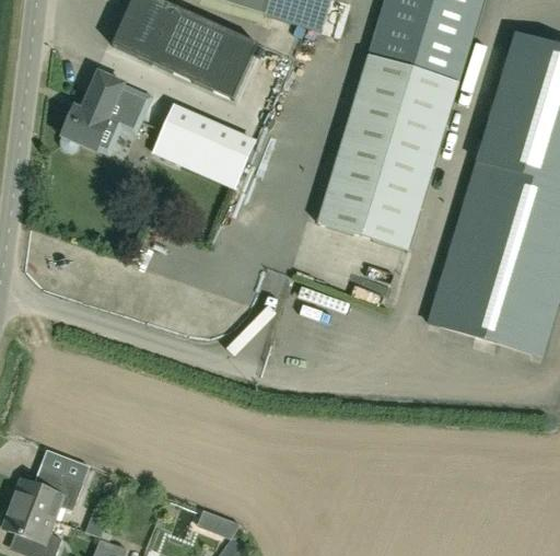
[(131,0),(112,45),(232,99),(257,43),(162,0),(131,0)]
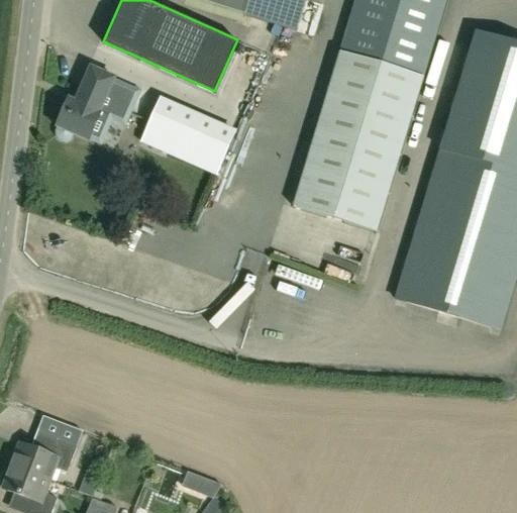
[(209,0),(244,11),(247,0),(209,0)]
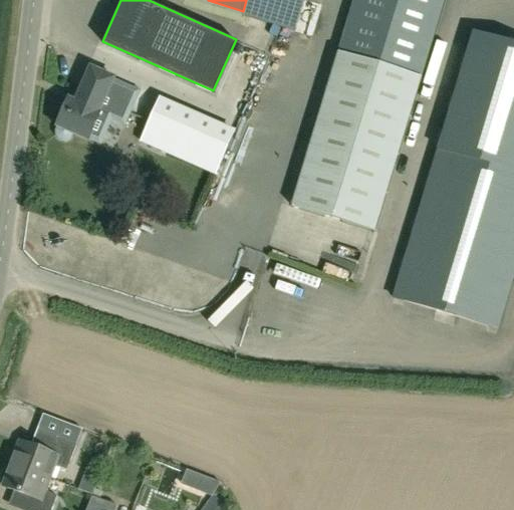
[(294,26),(302,0),(246,0),(243,11),(294,26)]
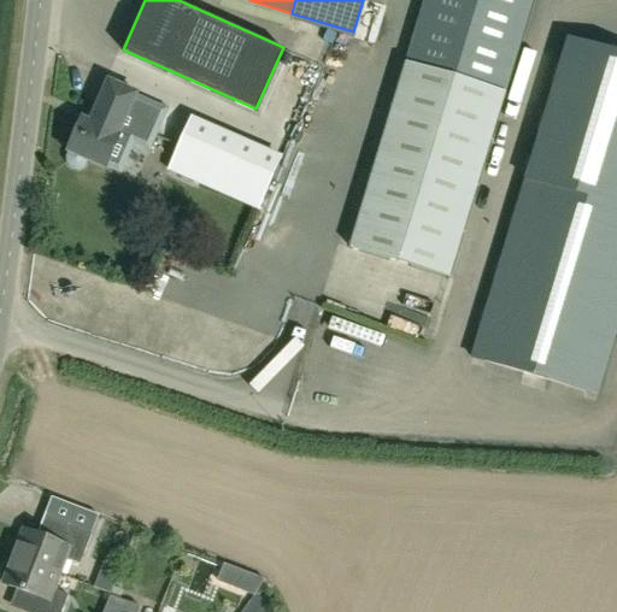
[(423,0),(407,48),(507,78),(532,0),(423,0)]
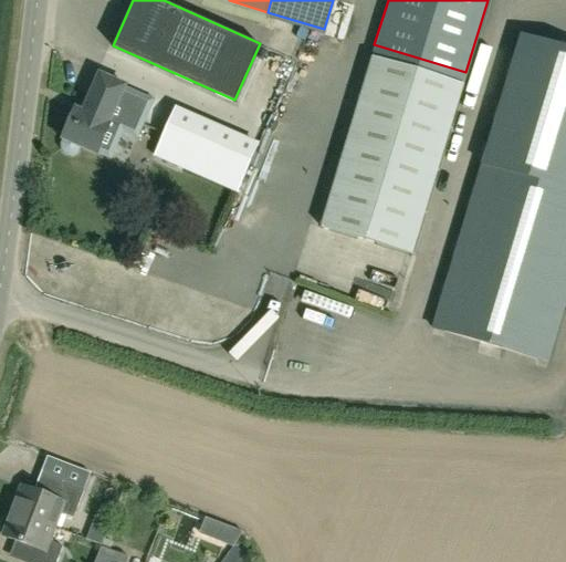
[(565,44),(521,32),(433,324),(548,358),(565,298),(565,44)]
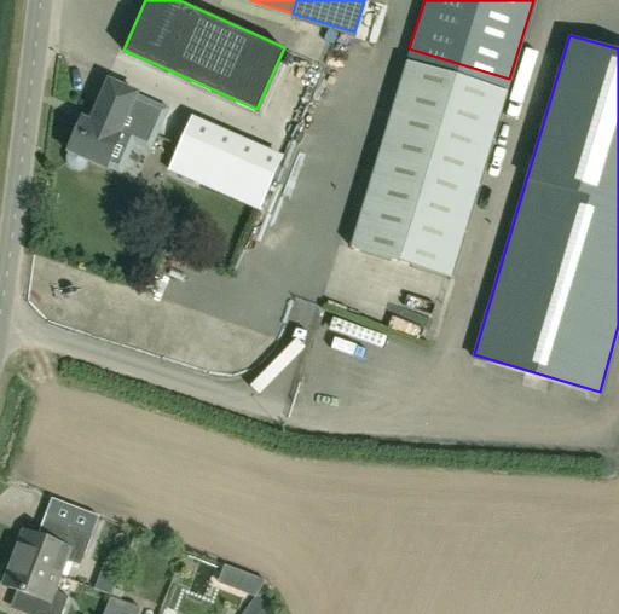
[(403,69),(350,244),(450,274),(502,105),(507,88),(509,79),(409,48),(403,69)]
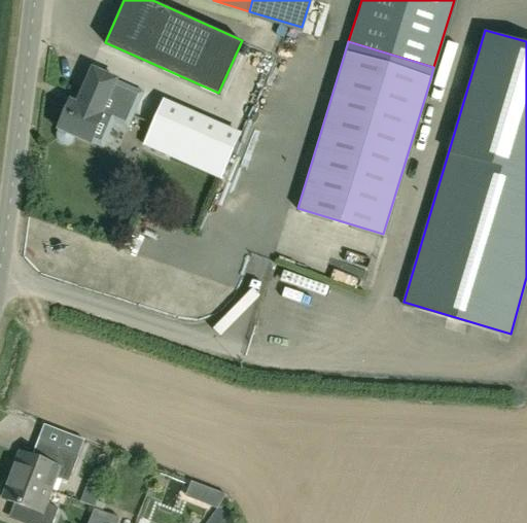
[(69,98),(57,127),(58,127),(56,131),(56,136),(59,139),(64,141),(68,141),(72,138),(73,134),(90,141),(92,137),(104,142),(113,118),(127,125),(142,90),(115,78),(115,77),(92,66),(77,102),(69,98)]
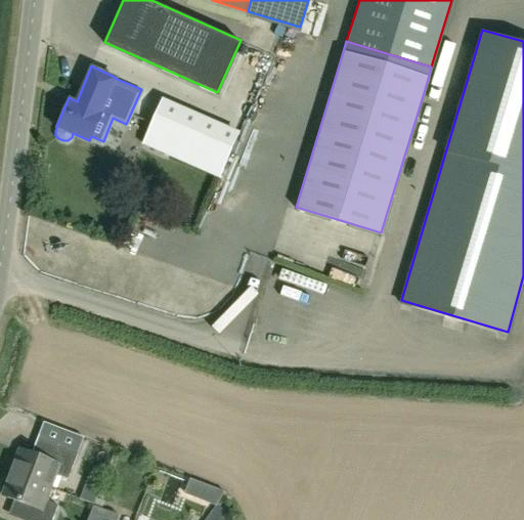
[(180,159),(199,115),(162,98),(143,142),(180,159)]
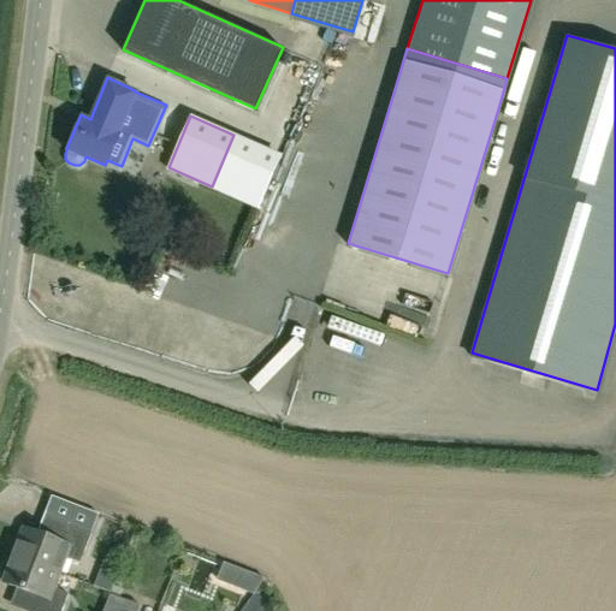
[(258,205),(279,154),(234,135),(212,187),(258,205)]
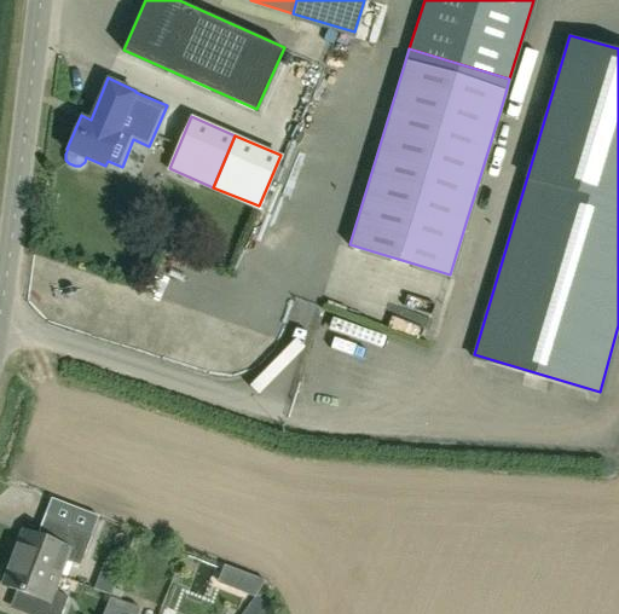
[(206,209),(210,189),(198,185),(192,206),(206,209)]
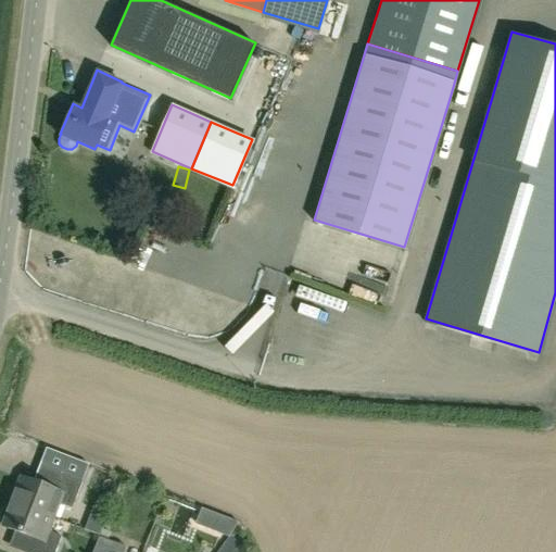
[(243,240),(254,228),(243,218),(232,229),(243,240)]
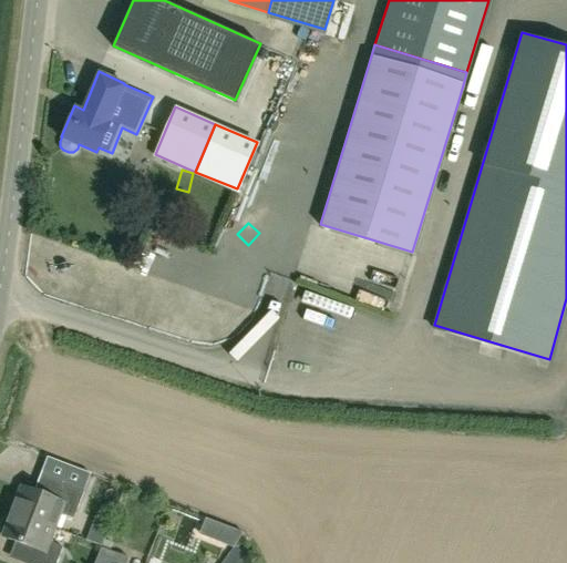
[(21,483),(11,509),(54,524),(59,511),(73,515),(83,489),(59,479),(52,495),(21,483)]
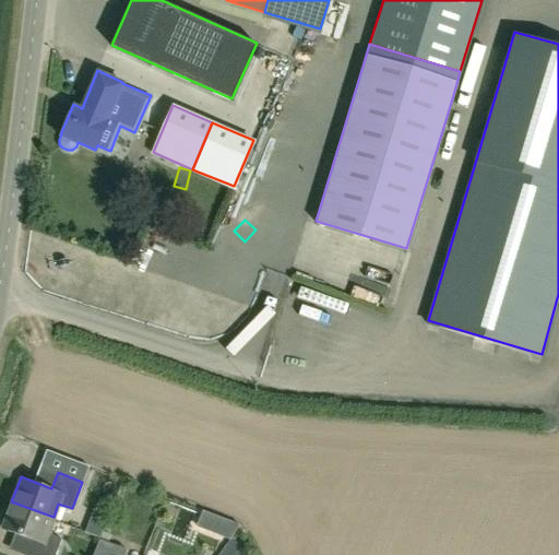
[(48,531),(54,517),(11,502),(2,526),(33,538),(26,554),(30,554),(54,554),(61,536),(48,531)]
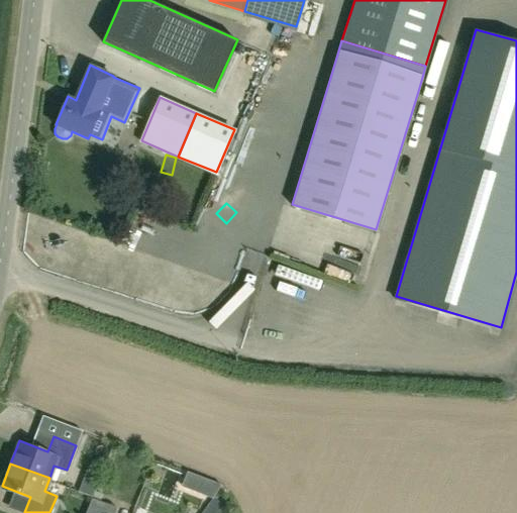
[(95,486),(82,482),(79,490),(92,494),(95,486)]
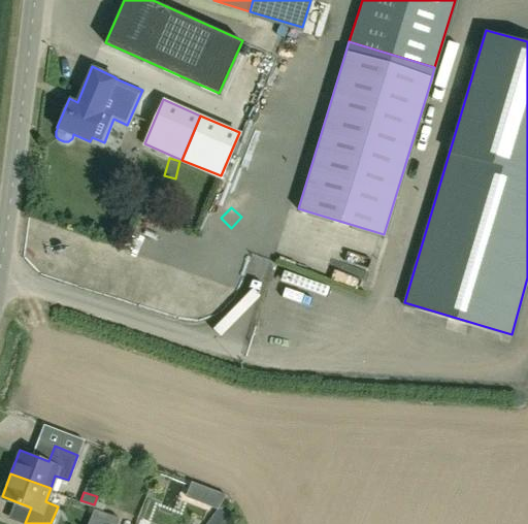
[(116,523),(120,516),(93,506),(86,523),(116,523)]
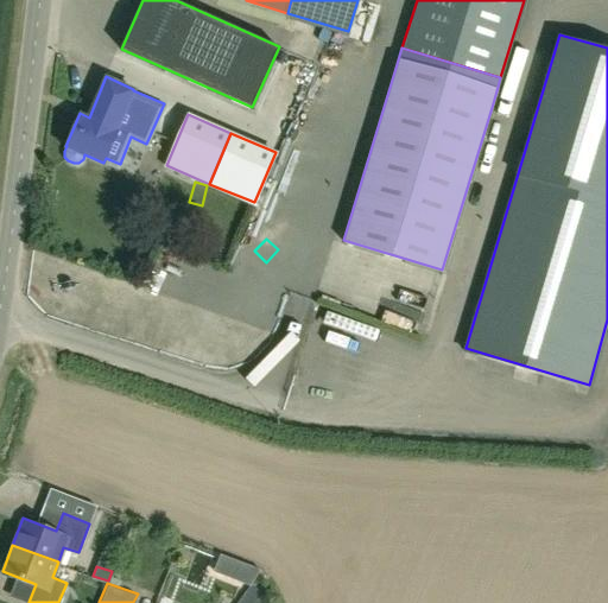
[(252,602),(273,602),(276,601),(260,590),(252,602)]
